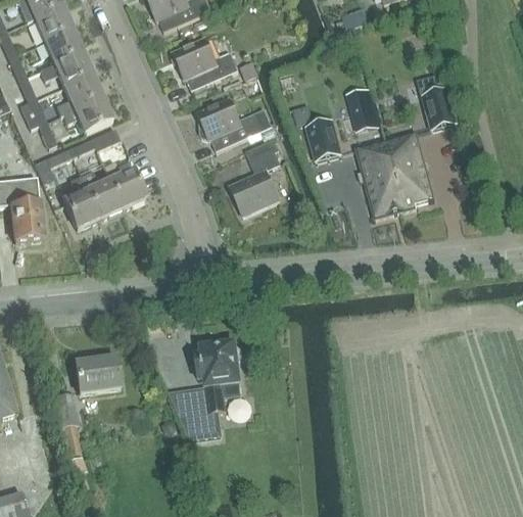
[(33,18),(61,6),(58,0),(24,0),(33,18)]
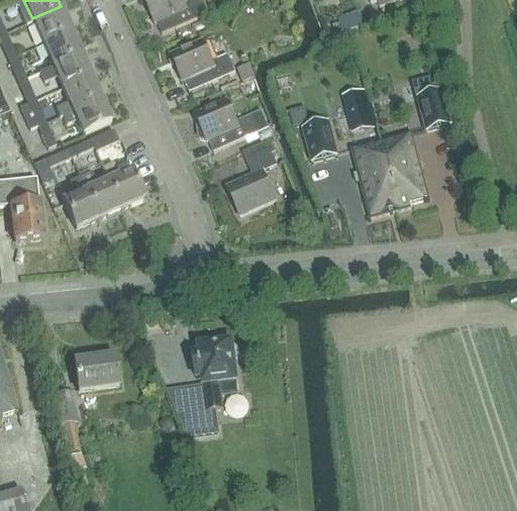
[(144,0),(154,22),(156,21),(162,33),(207,12),(202,0),(189,0),(184,2),(183,0),(144,0)]
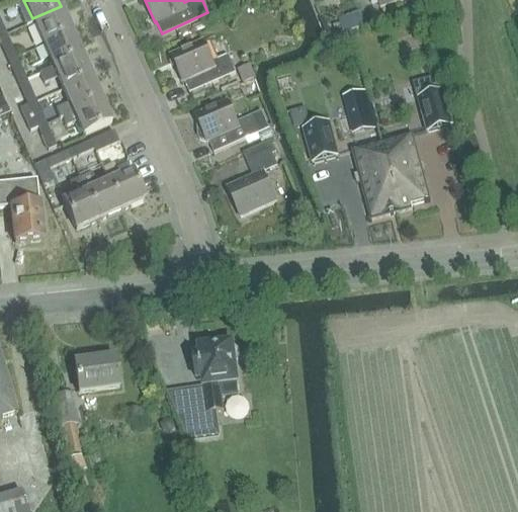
[(42,41),(71,29),(61,6),(32,18),(42,41)]
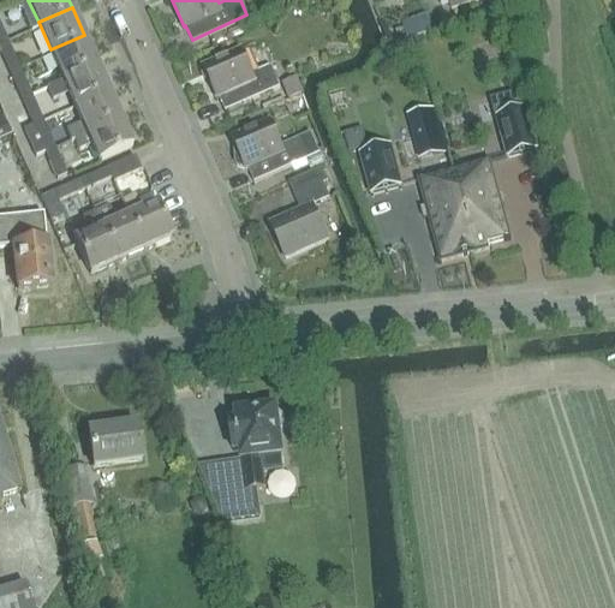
[(61,76),(96,61),(84,35),(51,49),(61,76)]
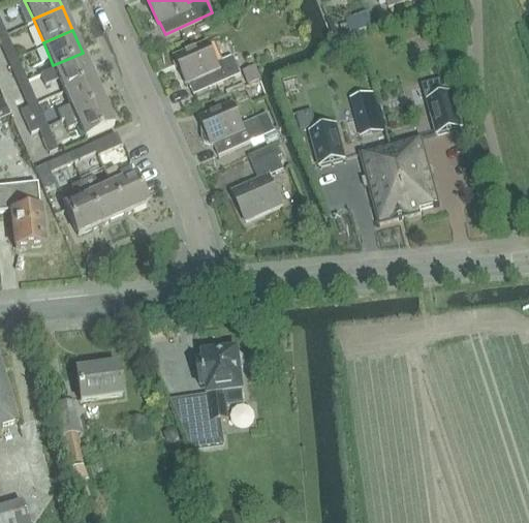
[(0,39),(8,58),(17,54),(6,31),(0,33),(0,39)]
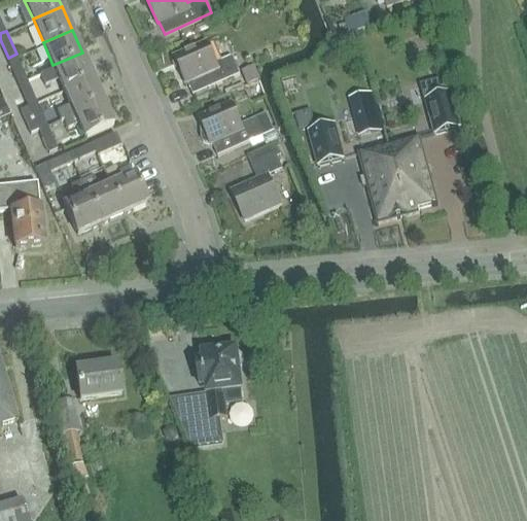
[(24,60),(45,51),(40,39),(20,47),(24,60)]
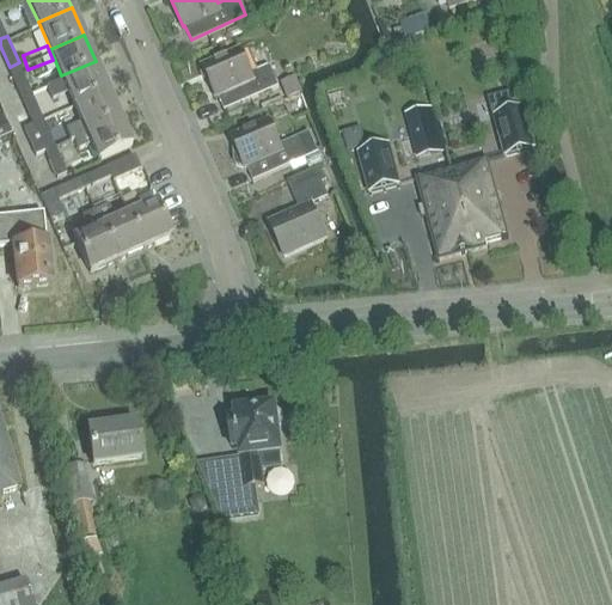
[(218,92),(224,105),(277,81),(269,62),(249,72),(238,46),(201,62),(215,93),(218,92)]
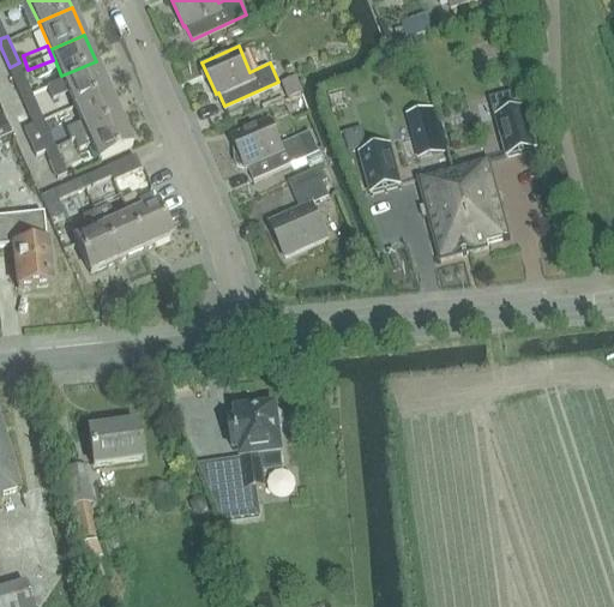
[(73,102),(108,88),(96,61),(61,76),(47,82),(52,94),(67,88),(73,102)]
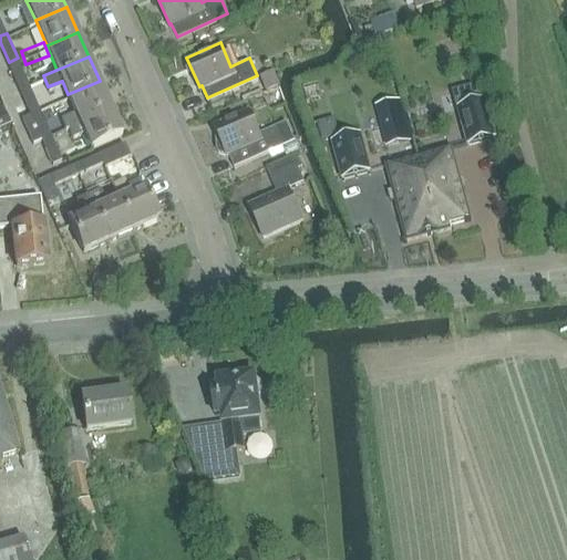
[(19,85),(28,82),(18,58),(9,62),(19,85)]
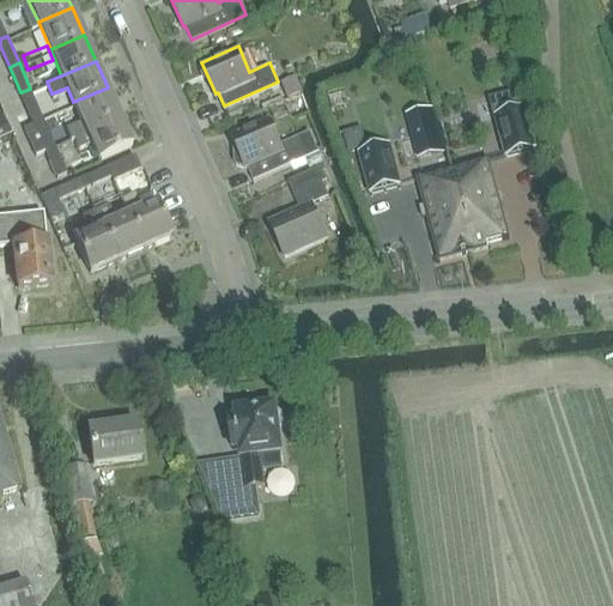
[(519,82),(486,91),(492,109),(523,101),(519,82)]
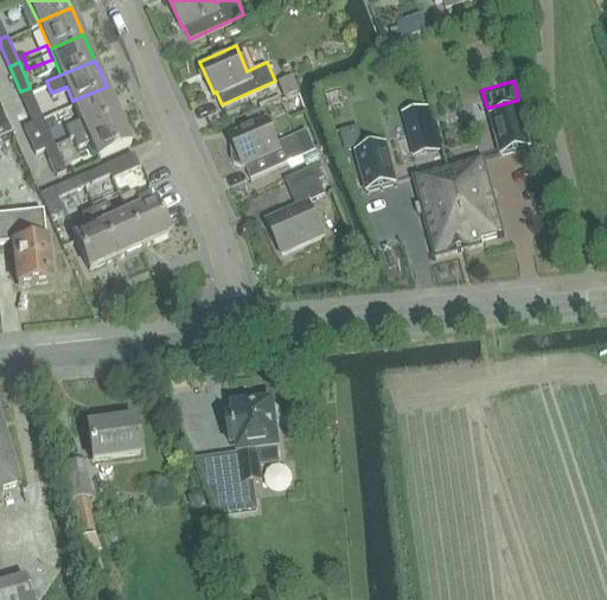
[(70,133),(72,132),(119,113),(107,87),(72,101),(80,116),(65,122),(70,133)]
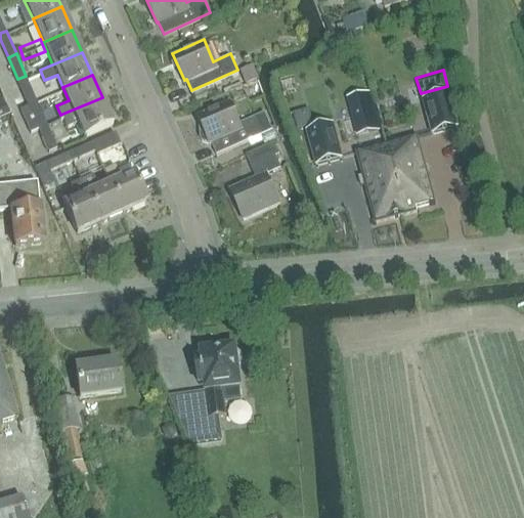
[(28,101),(36,98),(26,76),(17,79),(28,101)]
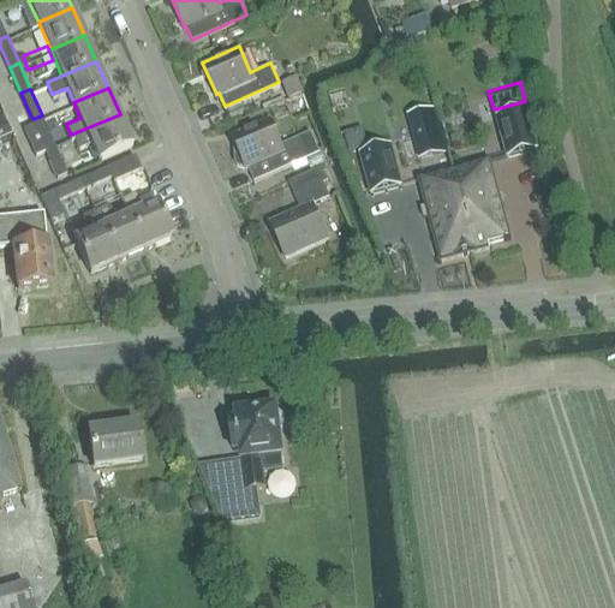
[(527,102),(500,109),(495,112),(506,153),(538,144),(527,102)]
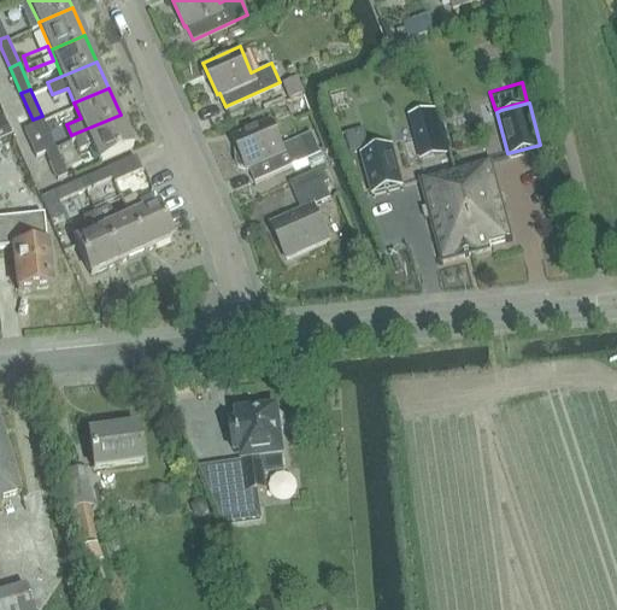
[(0,134),(11,129),(1,107),(0,107),(0,134)]
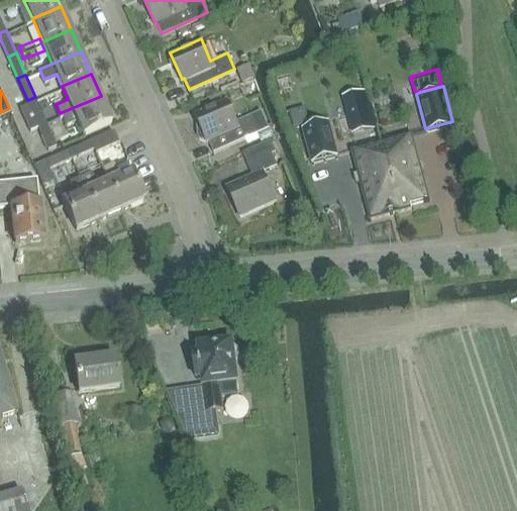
[(347,99),(352,122),(371,117),(365,95),(347,99)]
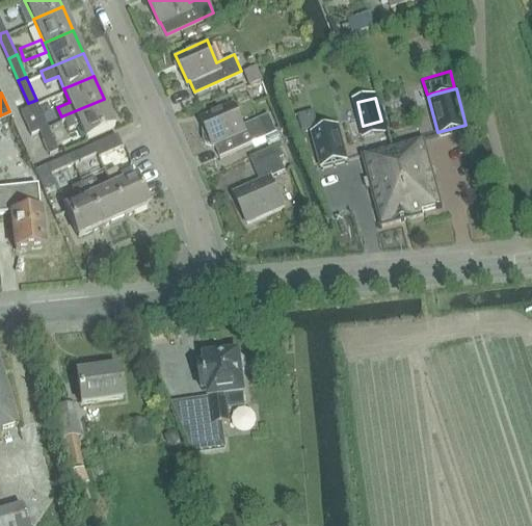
[(104,99),(63,115),(69,125),(78,121),(84,135),(113,122),(104,99)]
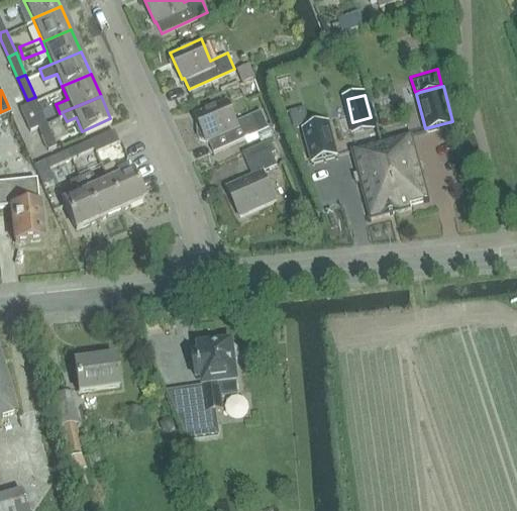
[(29,126),(37,123),(45,119),(35,97),(27,100),(19,104),(29,126)]
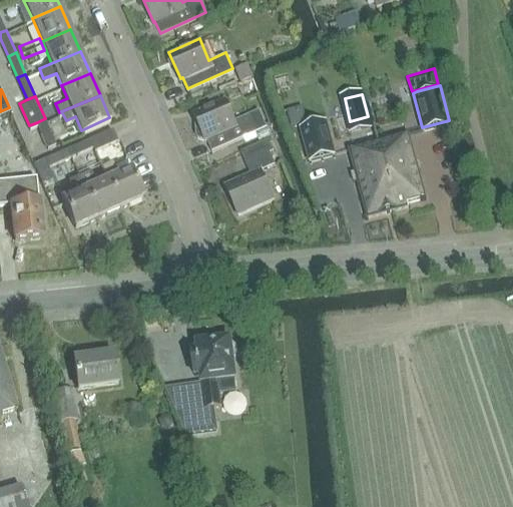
[(222,97),(192,111),(198,125),(196,127),(195,131),(197,134),(200,136),(203,136),(204,138),(206,137),(211,148),(257,128),(248,111),(232,118),(222,97)]
